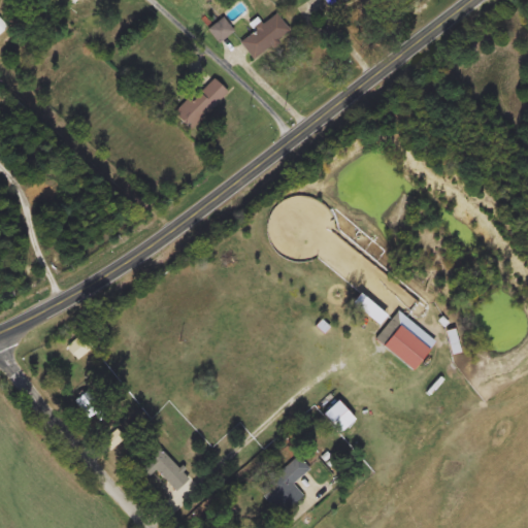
[(347,0),(331,10),(324,0),(347,0)]
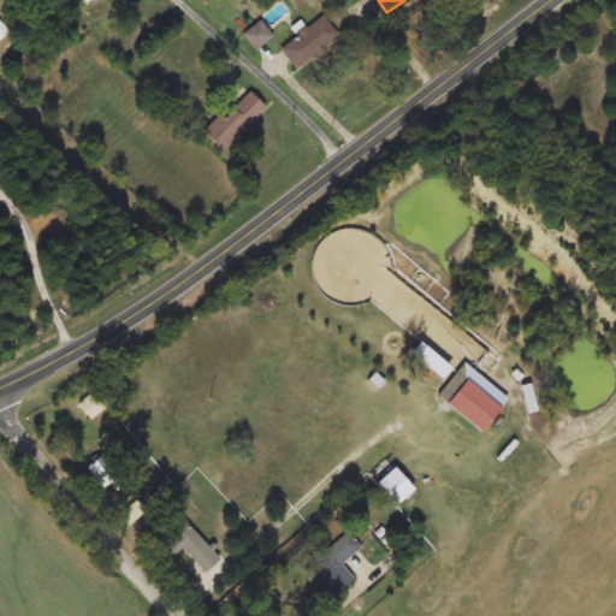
[(338,39),(295,69),(280,47),(324,17),(338,39)]
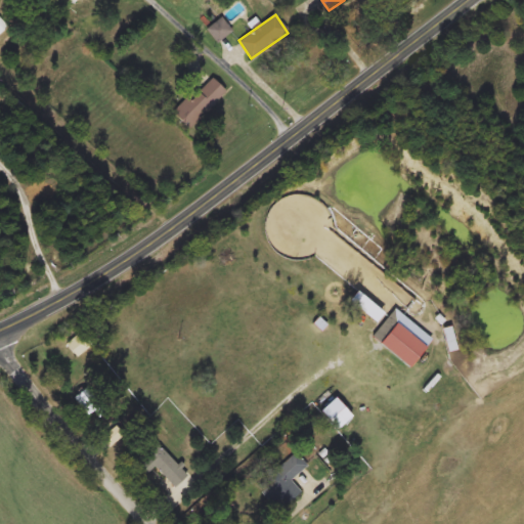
[(231,31),(217,42),(207,29),(222,18),(231,31)]
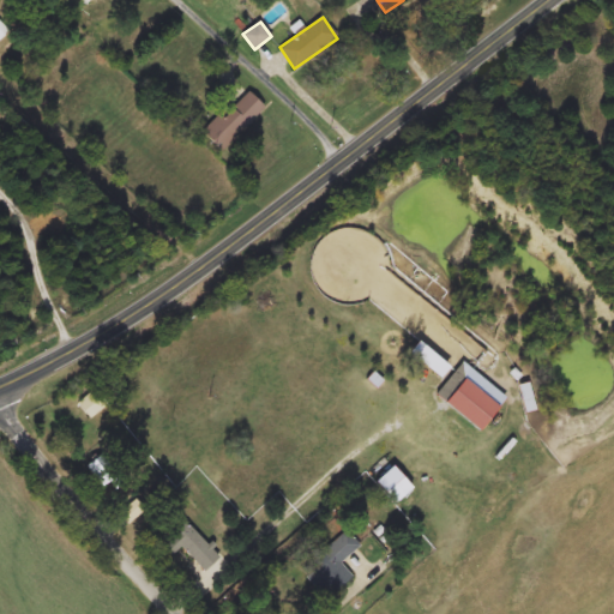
[(203,133),(246,89),(265,107),(221,151),(203,133)]
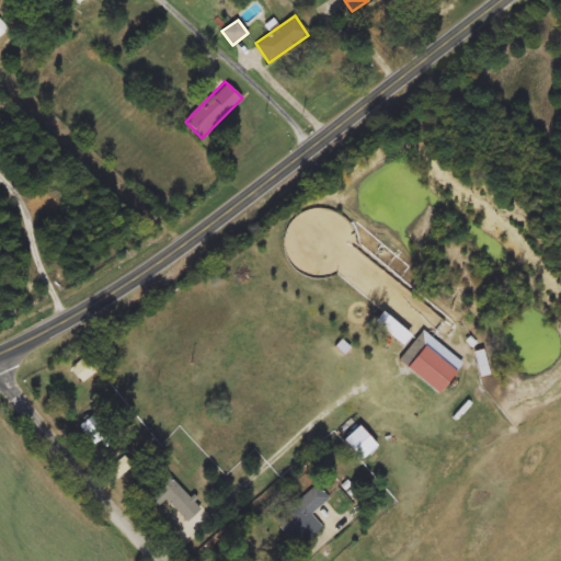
[(462,362),(438,395),(396,363),(421,330),(462,362)]
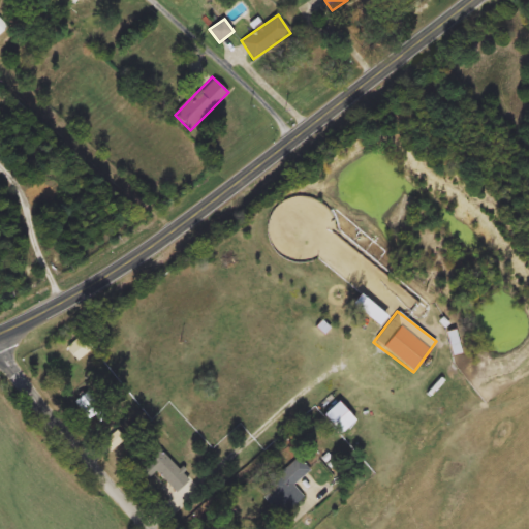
[(65,347),(80,336),(90,349),(75,361),(65,347)]
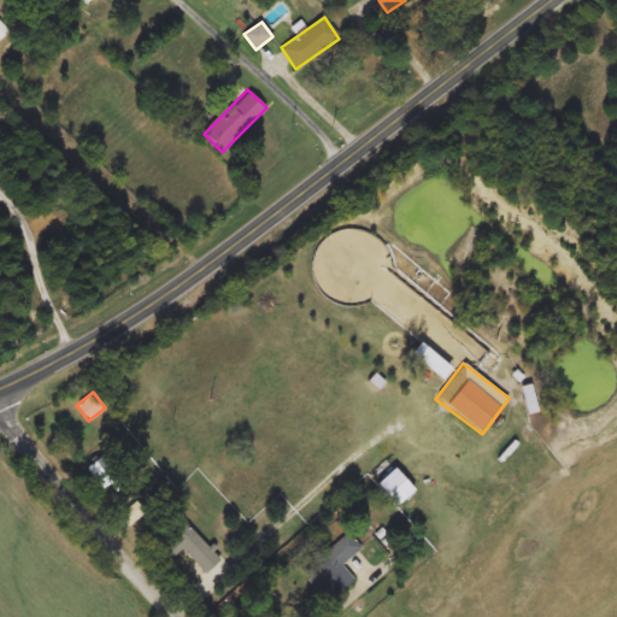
[(87,466),(101,454),(125,485),(110,497),(87,466)]
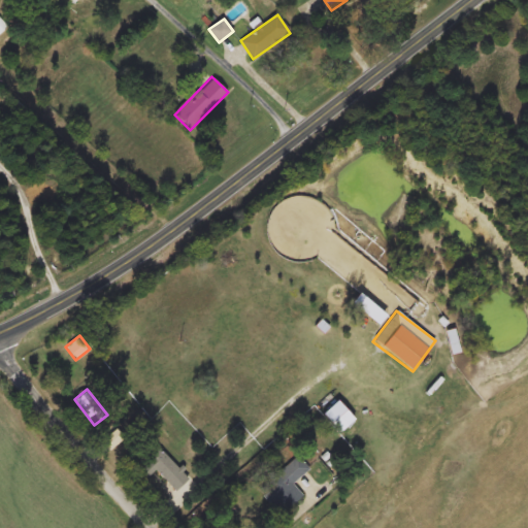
[(177,466),(165,480),(142,458),(155,444),(177,466)]
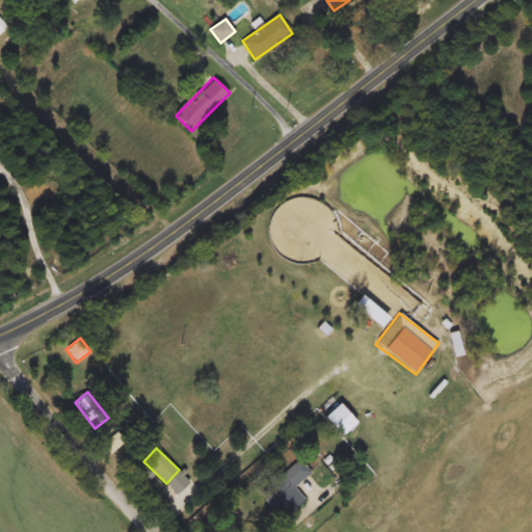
[(295,487),(306,501),(286,515),(265,488),(301,460),(312,475),(295,487)]
